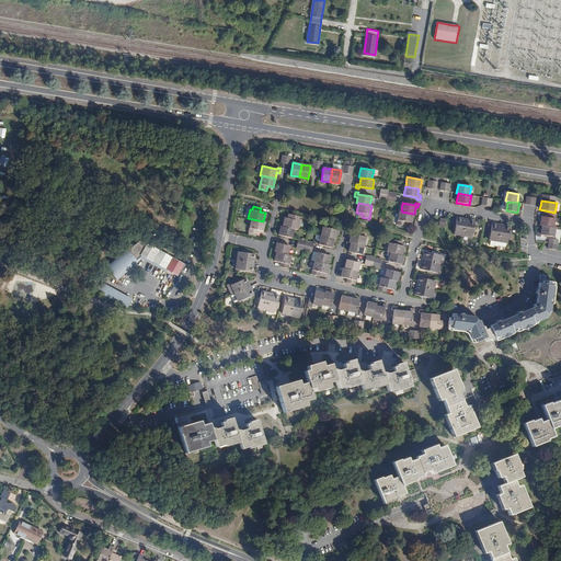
[(401,212),(399,212),(397,225),(404,226),(405,221),(411,222),(412,214),(401,212)]
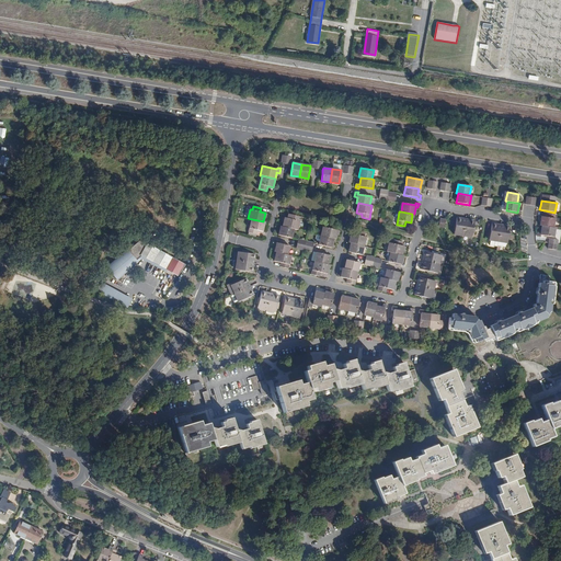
[(540,226),(541,226),(552,228),(556,215),(547,214),(547,218),(541,217),(540,226)]
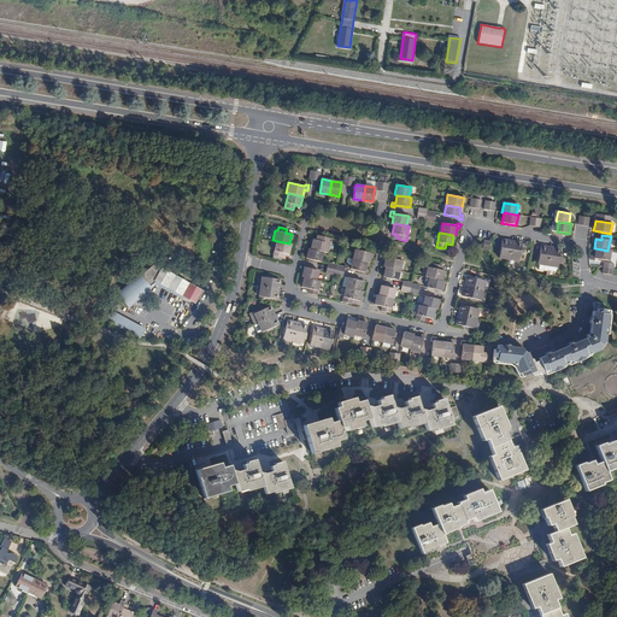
[(312,245),(311,250),(323,252),(327,253),(328,250),(329,244),(330,245),(331,240),(317,236),(316,240),(313,240),(312,245)]
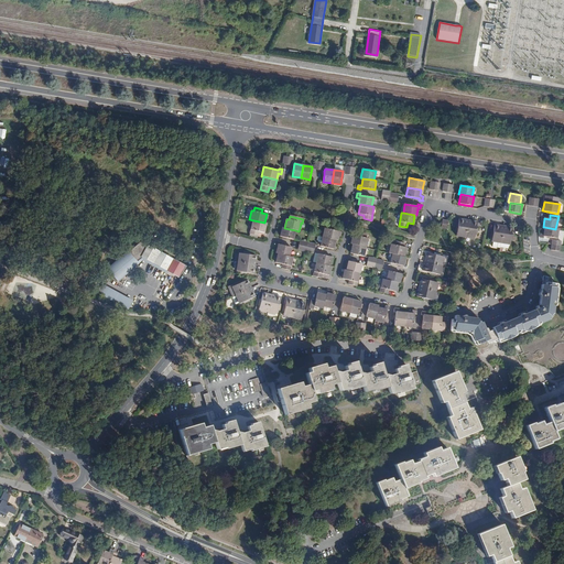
[(456,236),(465,237),(468,221),(465,220),(465,219),(459,219),(458,226),(457,231),(456,236)]
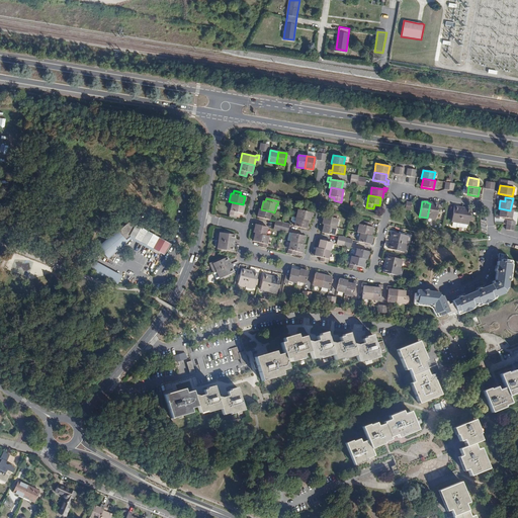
[(243,204),(233,202),(230,214),(236,217),(237,217),(238,212),(242,213),(244,205),(243,204)]
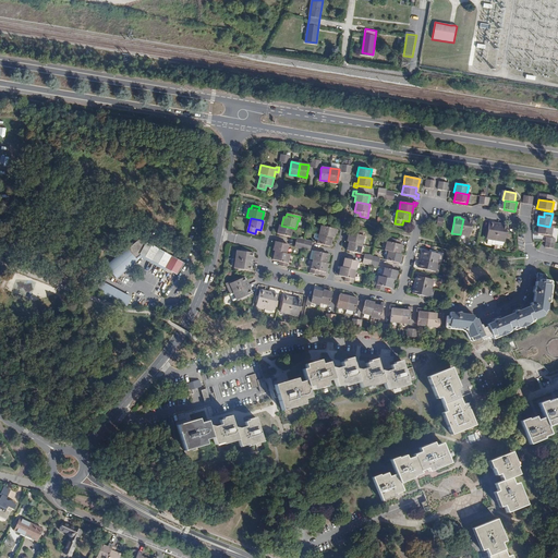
[(463,219),(460,234),(470,237),(470,232),(471,226),(472,219),(468,219),(463,219)]
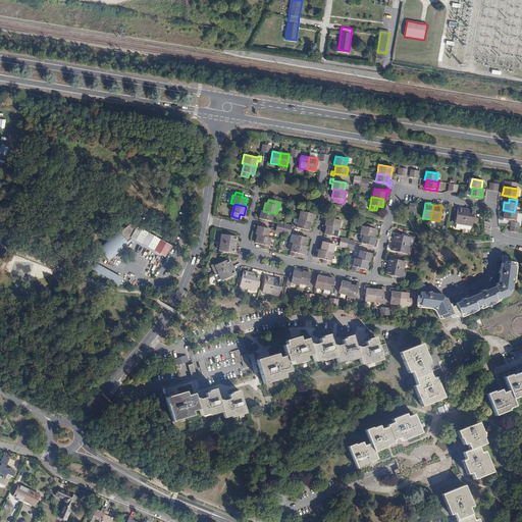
[(301,211),(299,219),(311,222),(312,222),(313,218),(314,214),(309,213),(310,209),(303,208),(302,211),(301,211)]
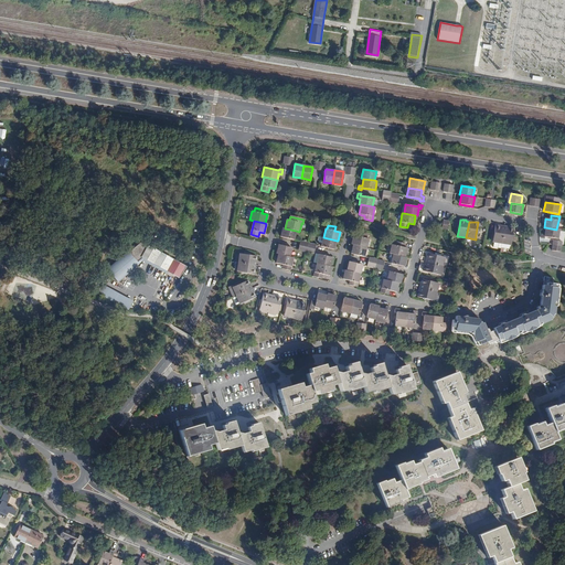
[(492,242),(501,243),(504,227),(500,226),(500,225),(496,225),(494,232),(493,238),(492,242)]
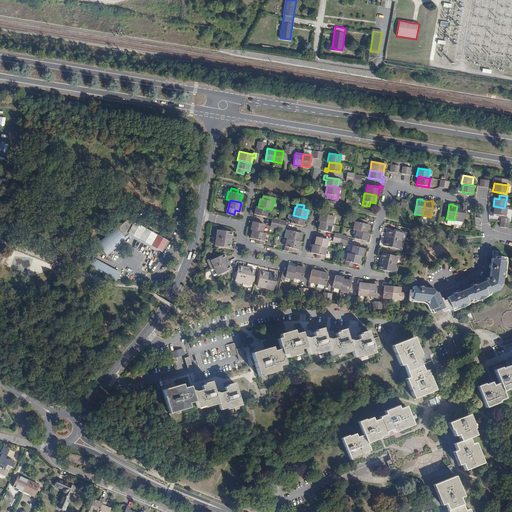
[(256,206),(254,214),(257,215),(260,216),(266,217),(268,209),(258,207),(256,206)]
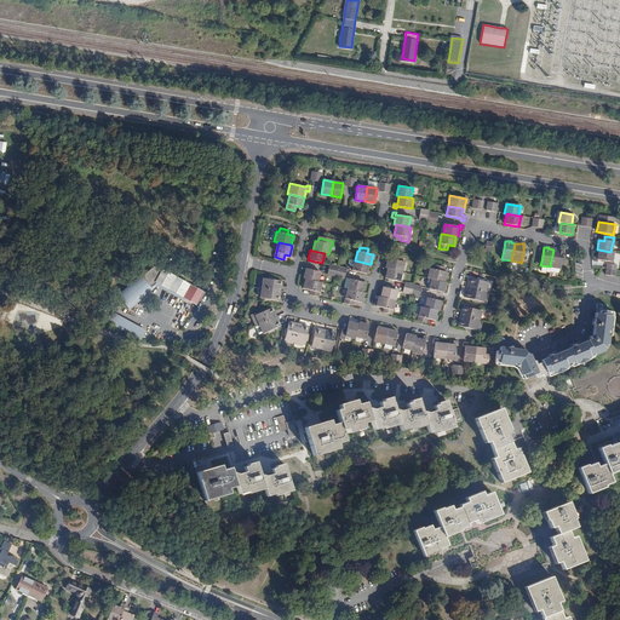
[(554,250),(550,267),(560,269),(561,264),(562,257),(563,251),(557,250),(554,250)]
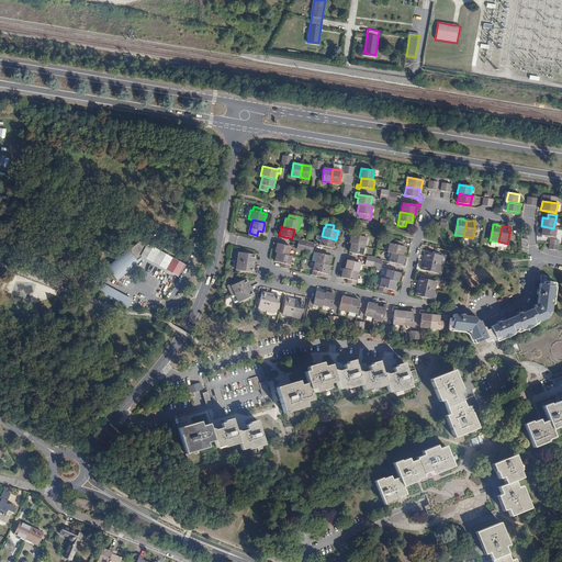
[(554,238),(555,228),(553,228),(542,226),(541,233),(538,233),(538,237),(540,238),(541,236),(554,238)]
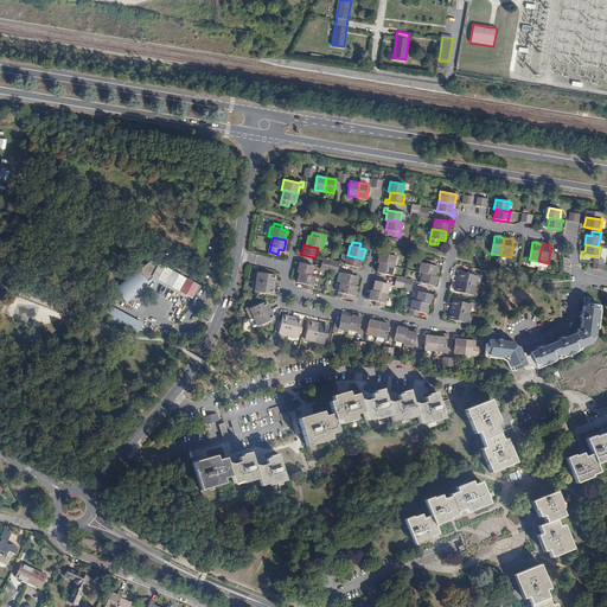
[(385,254),(379,253),(378,257),(377,262),(379,263),(394,267),(396,256),(394,256),(395,251),(385,249),(385,254)]
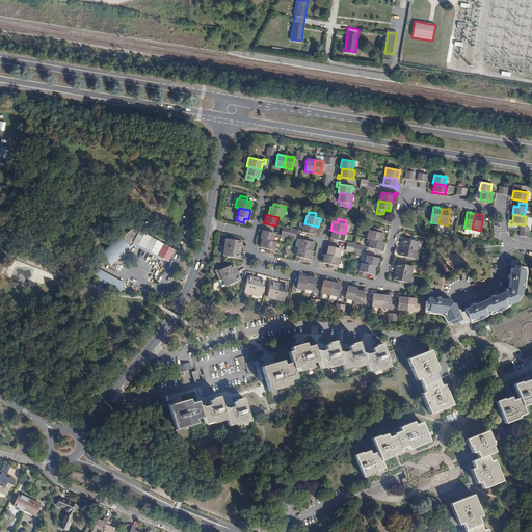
[(303,229),(302,232),(309,234),(312,234),(314,235),(317,227),(304,223),(303,229)]
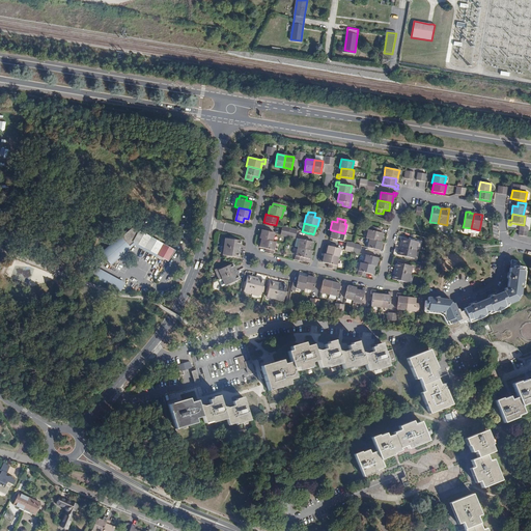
[(101,253),(111,264),(121,256),(120,255),(122,253),(120,251),(122,250),(123,251),(134,243),(168,261),(175,250),(139,230),(139,231),(134,226),(114,243),(113,243),(101,253)]
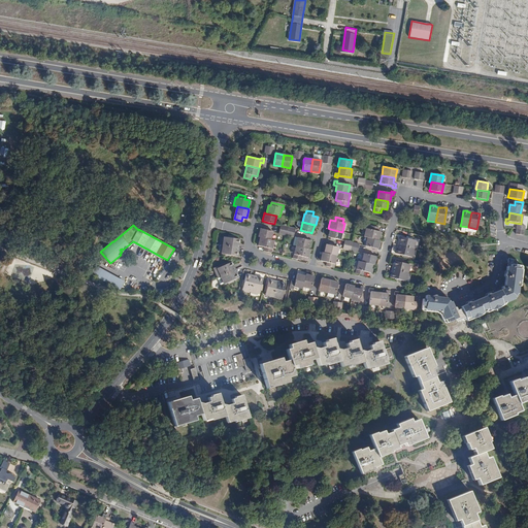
[(366,229),(364,237),(367,237),(378,240),(380,236),(380,232),(377,231),(378,228),(371,226),(370,229),(366,229)]
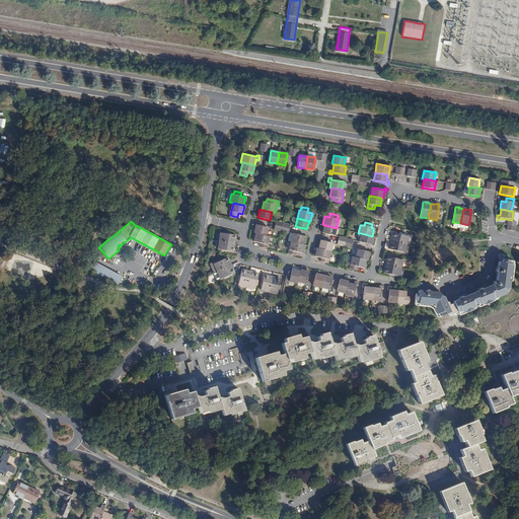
[(256,224),(254,233),(255,233),(266,235),(268,227),(262,226),(258,225),(257,225),(256,224)]
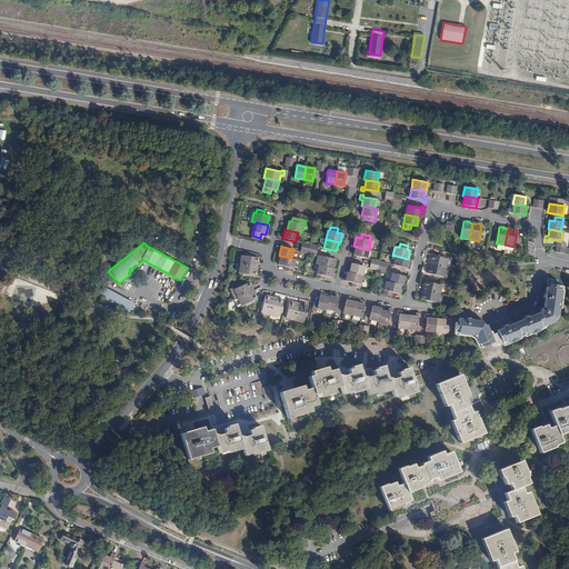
[(367,259),(369,250),(356,247),(353,256),(356,256),(360,257),(367,259)]
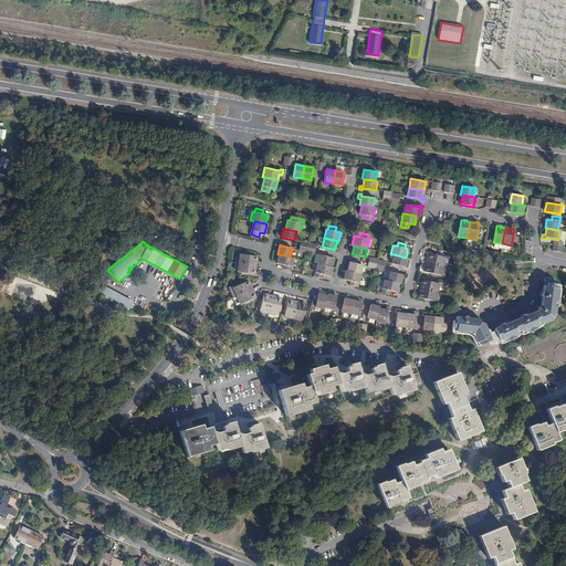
[(239,262),(239,263),(255,265),(255,262),(257,262),(258,258),(251,257),(244,255),(240,254),(240,255),(239,262)]
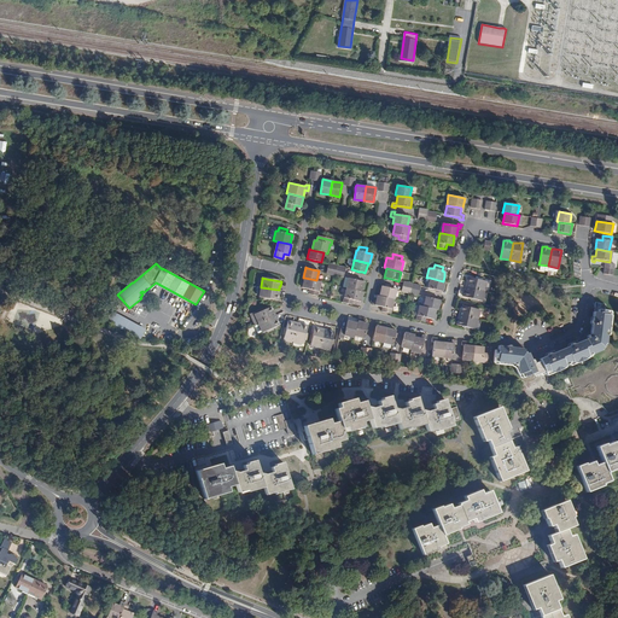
[(309,290),(309,293),(318,296),(321,281),(316,280),(304,278),(303,283),(302,287),(309,290)]
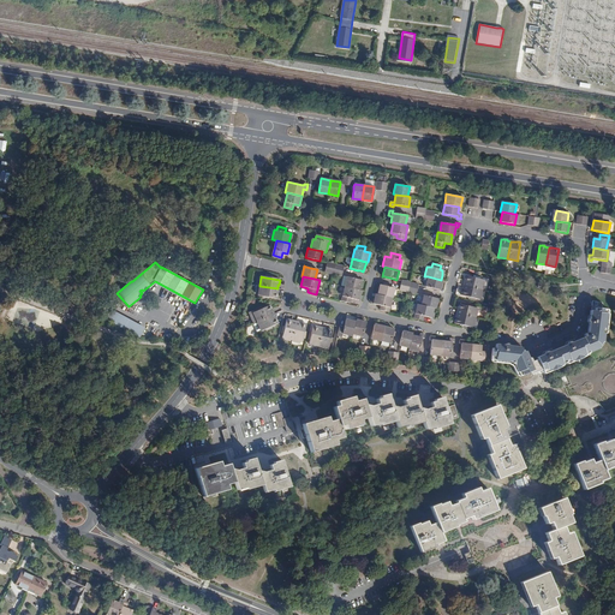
[(440,290),(442,280),(441,280),(428,276),(425,287),(440,290)]
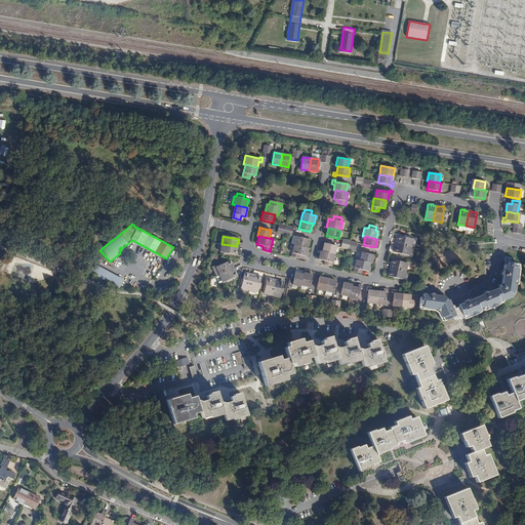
[(397,244),(411,247),(413,239),(410,239),(404,237),(398,236),(397,240),(398,241),(397,244)]
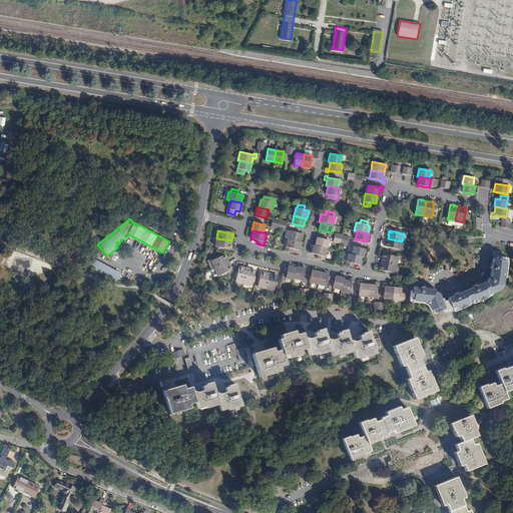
[(290,231),(288,238),(300,241),(302,233),(300,233),(296,232),(290,231)]
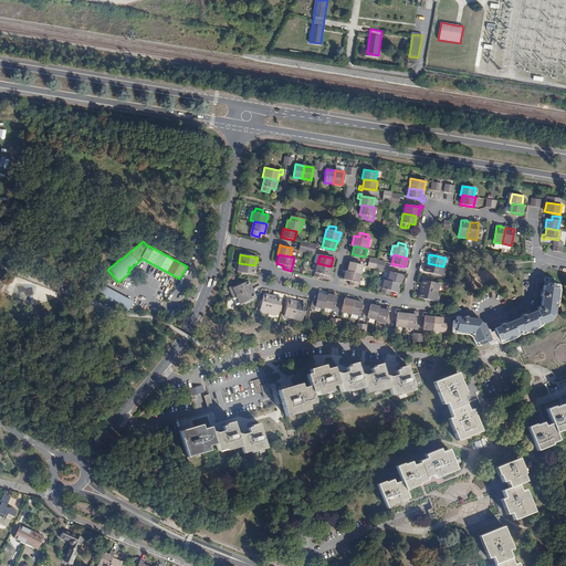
[(360,274),(363,265),(355,263),(353,262),(349,262),(347,271),(360,274)]
